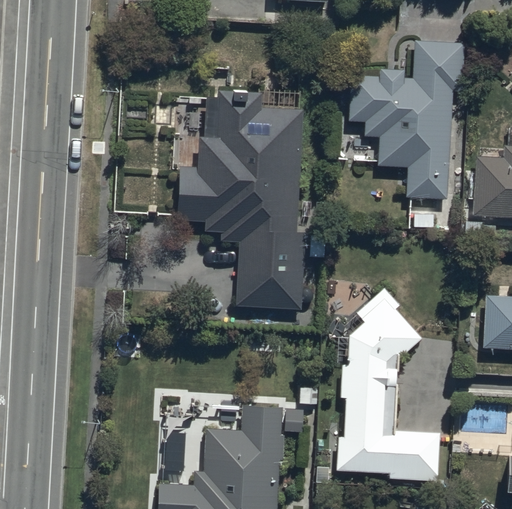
[(404,196),(446,199),(453,91),(462,92),(465,43),(415,40),(413,77),(407,77),(407,72),(379,70),(378,75),(352,74),(349,122),(364,123),(364,135),(379,136),(377,167),(405,168),(404,196)]
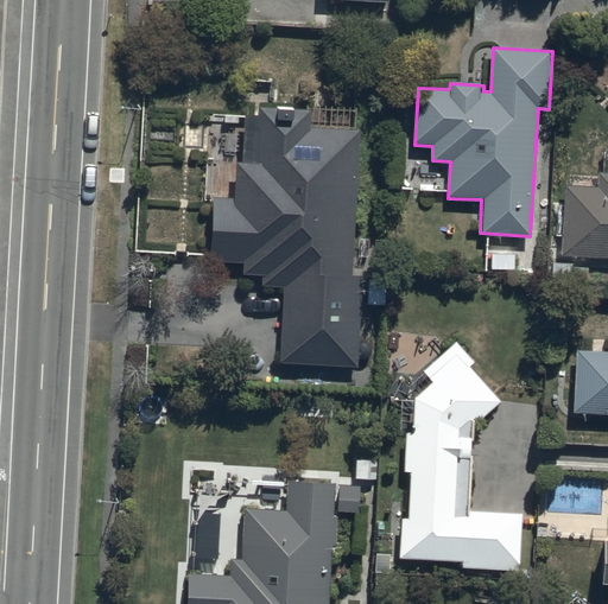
[(359,131),(354,129),(355,108),(306,106),(306,112),(296,110),(296,103),(277,103),(277,107),(260,106),(260,115),(245,115),(242,164),(236,163),(234,198),(213,197),(210,260),(242,261),(242,272),(261,272),(261,286),(280,287),(277,364),(356,368),(359,279),(353,278),(359,131)]
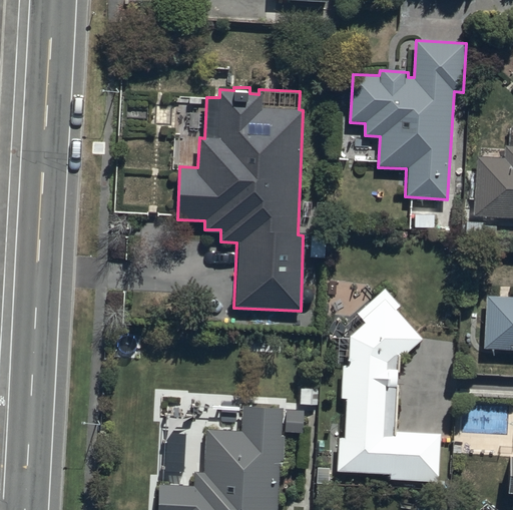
[(512,143),(504,143),(504,146),(480,145),(480,155),(477,155),(473,213),(512,215),(512,143)]
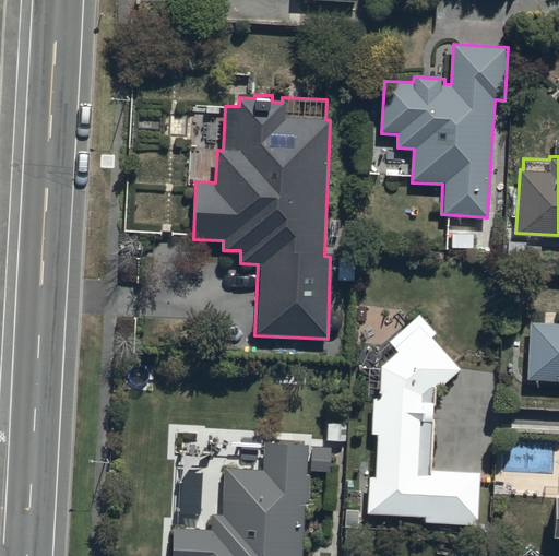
[(477,523),(477,471),(431,472),(431,466),(438,390),(459,369),(432,336),(437,332),(419,312),(390,340),(397,350),(379,364),(379,397),(373,398),(373,434),(378,434),(375,475),(368,475),(368,515),(427,516),(427,523),(477,523)]
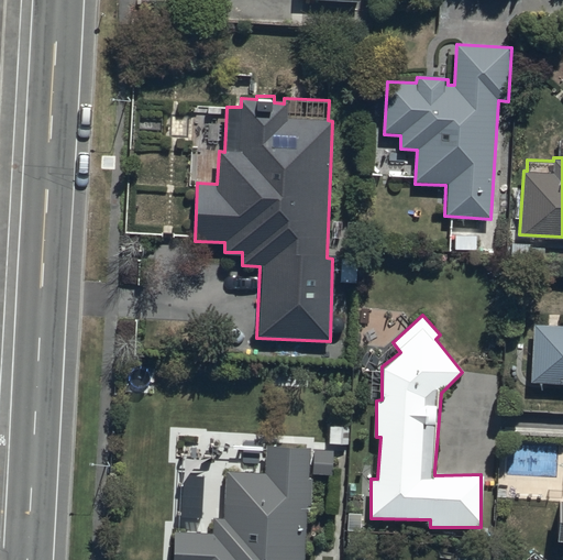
[(562,327),(533,327),(531,382),(562,383),(562,327)]
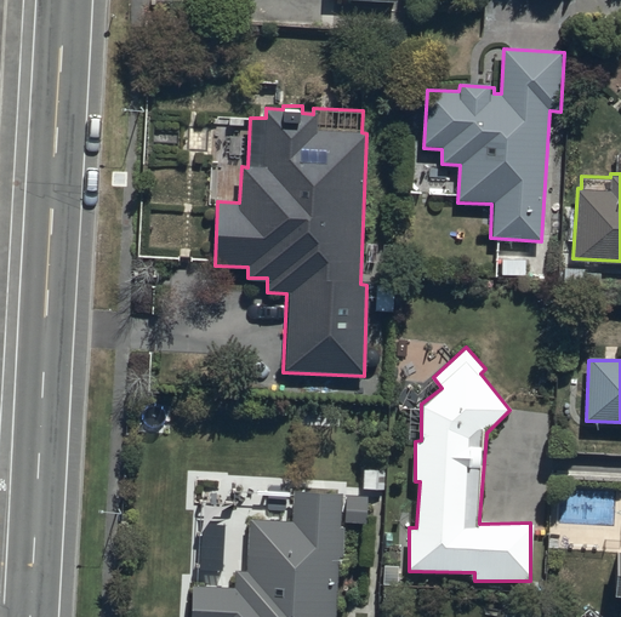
[(336,616),(340,555),(343,555),(346,524),(368,525),(369,497),(343,496),(343,492),(294,490),(292,521),(248,519),(245,572),(237,571),(235,588),(191,586),(188,616),(336,616)]
